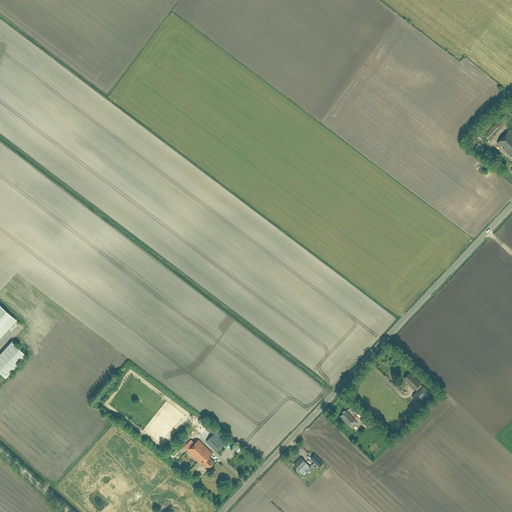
[(502,116),(484,135),(490,141),(492,138),(491,137),(507,120),(502,116)]
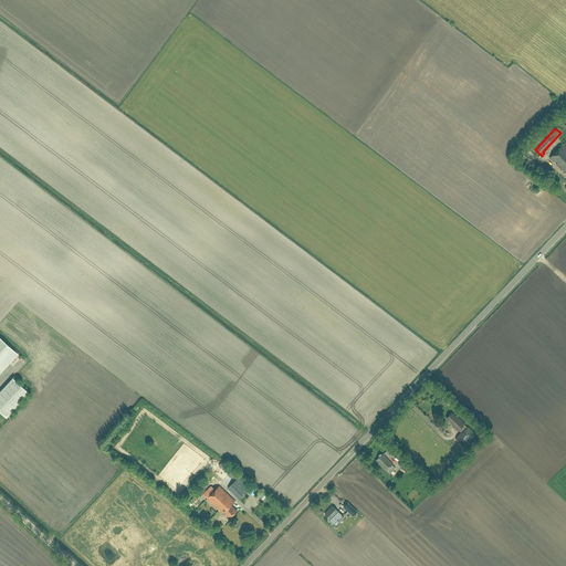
[(549,158),(553,161),(565,174),(565,173),(565,140),(563,146),(562,145),(549,158)]
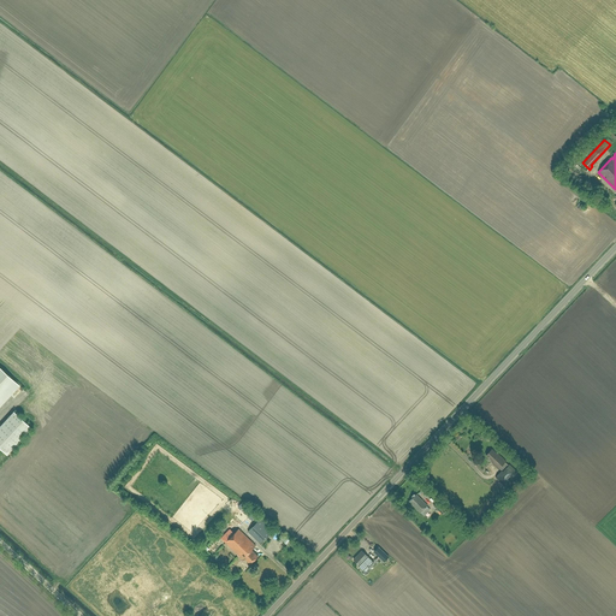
[(0,368),(0,406),(19,386),(0,368)]
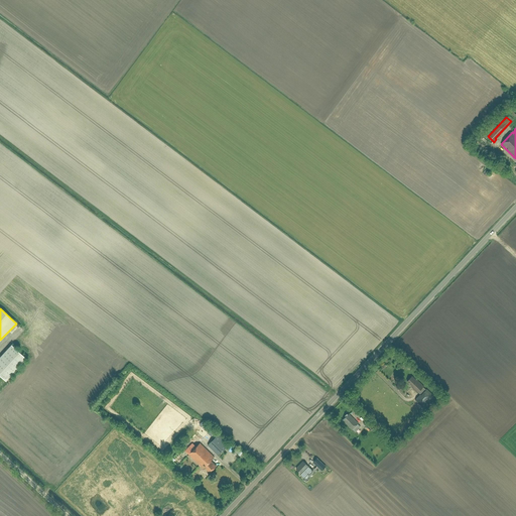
[(13,334),(21,327),(17,324),(10,331),(13,334)]
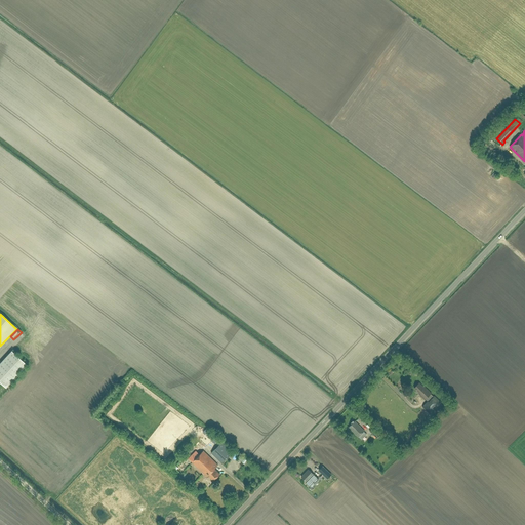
[(0,382),(5,388),(27,365),(11,351),(0,362),(0,382)]
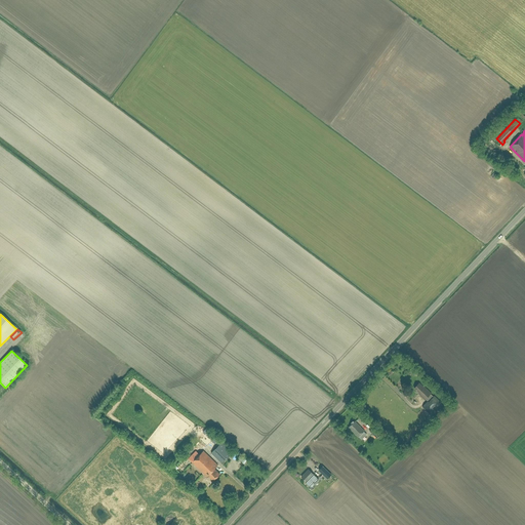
[(419,382),(413,388),(419,394),(425,399),(426,399),(428,401),(422,406),(430,413),(441,402),(434,396),(433,397),(431,394),(422,386),(422,387),(419,382)]
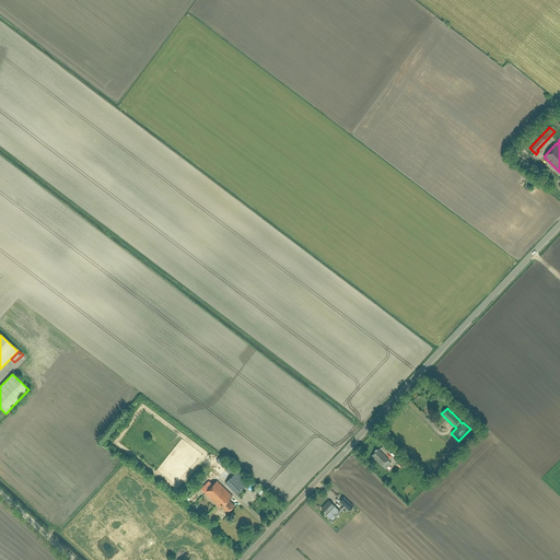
[(375,442),(376,446),(383,444),(381,440),(378,441),(375,433),(370,435),(372,443),(375,442)]
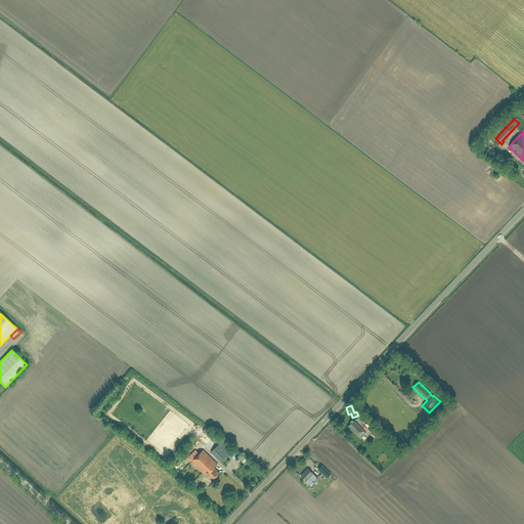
[(365,433),(362,430),(363,430),(354,421),(348,427),(357,436),(357,435),(360,438),(363,442),(369,436),(365,433)]
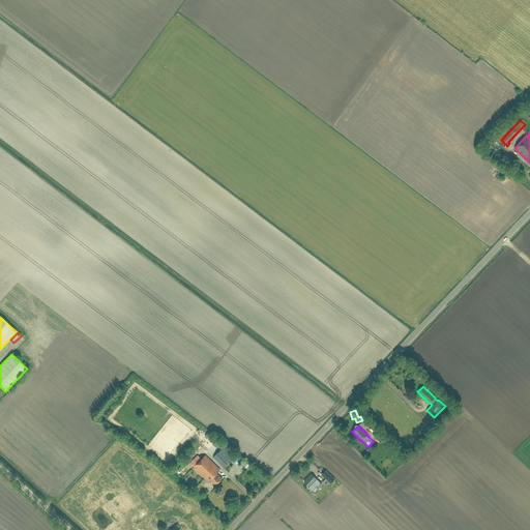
[(376,432),(373,435),(380,442),(383,439),(376,432)]
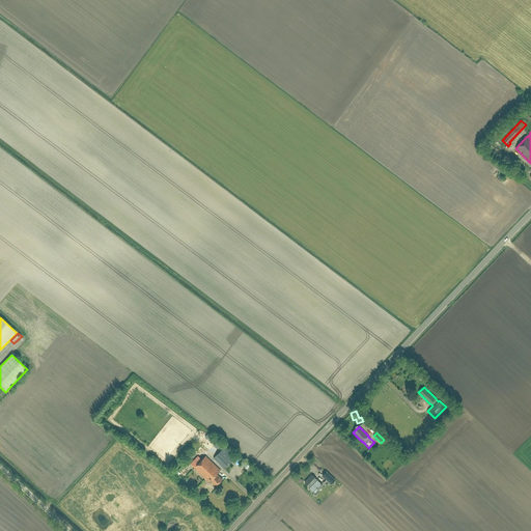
[(214,457),(224,469),(238,455),(227,445),(214,457)]
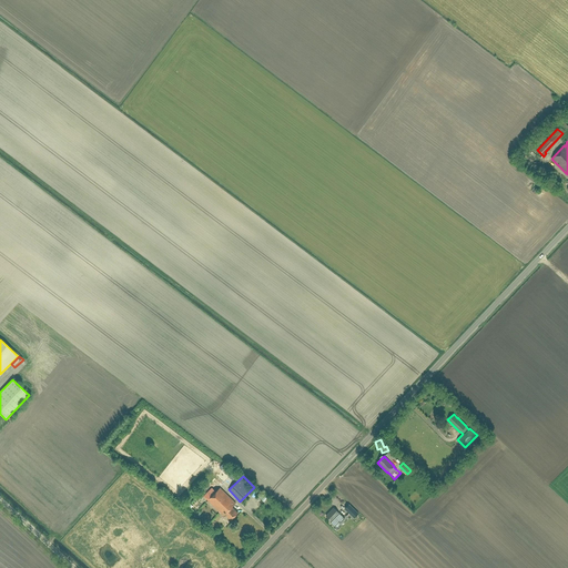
[(203,496),(224,516),(225,515),(231,520),(239,513),(232,507),(236,504),(220,488),(216,492),(212,487),(203,496)]
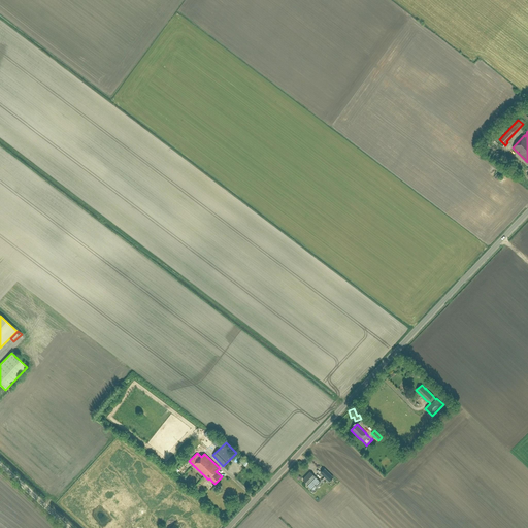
[(325,469),(321,473),(329,481),(333,477),(325,469)]
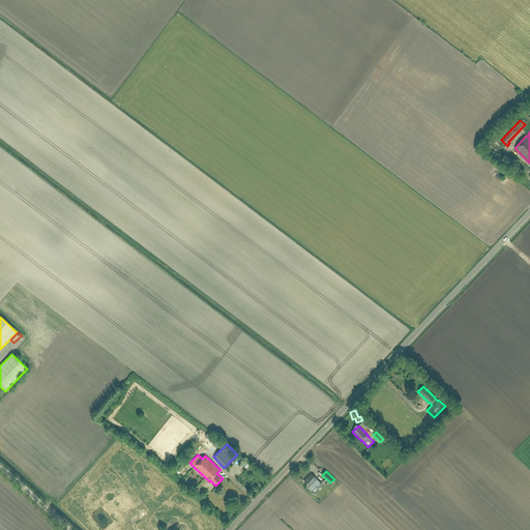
[(321,483),(312,474),(304,481),(308,486),(307,487),(312,491),(316,486),(318,488),(321,483)]
